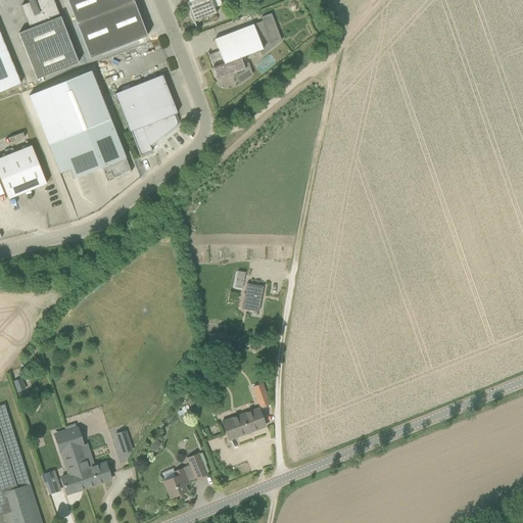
[(53,0),(36,0),(20,6),(30,29),(18,33),(37,80),(79,63),(53,0)]
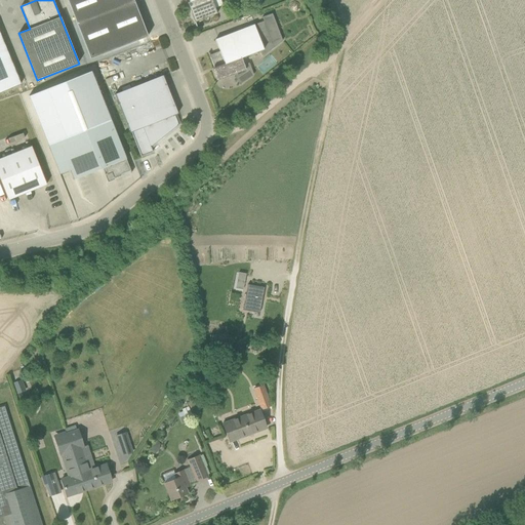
[(67,0),(90,59),(148,37),(142,19),(143,19),(135,1),(134,1),(133,0),(67,0)]
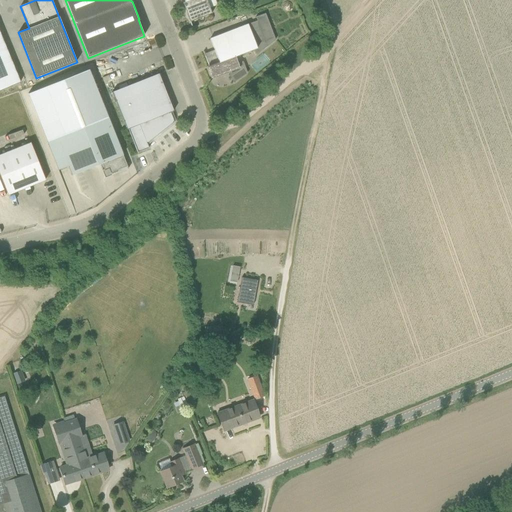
[(182,3),(185,9),(190,22),(212,14),(206,0),(183,0),(185,2),(182,3)]
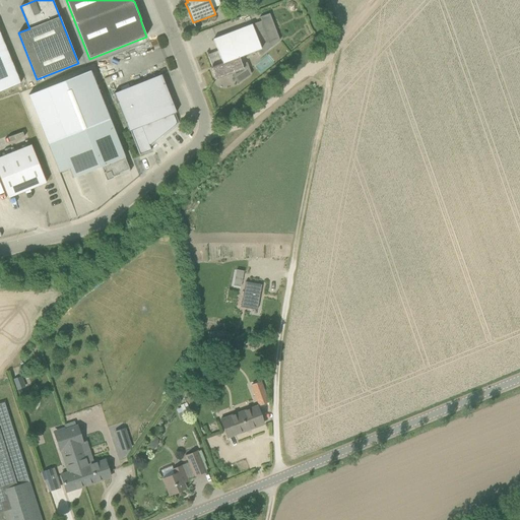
[(217,51),(208,55),(207,55),(212,67),(210,68),(215,80),(244,69),(239,58),(257,51),(261,56),(279,41),(269,13),(260,17),(261,21),(213,40),(217,51)]
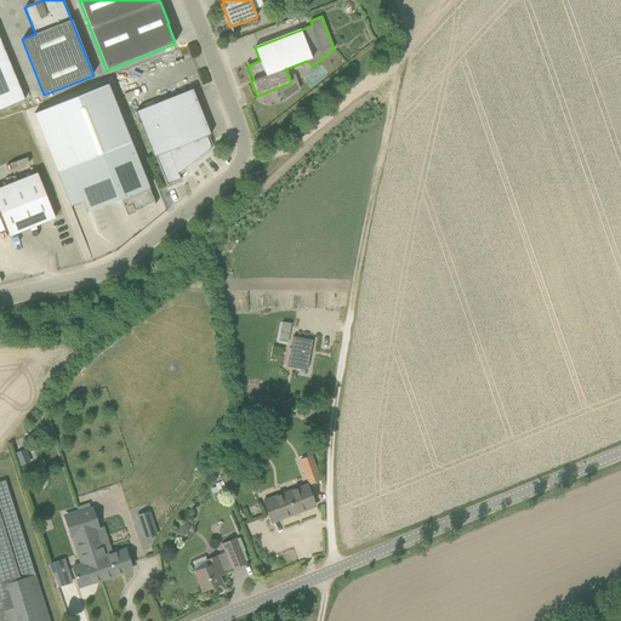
[(0,109),(24,100),(0,39),(0,109)]
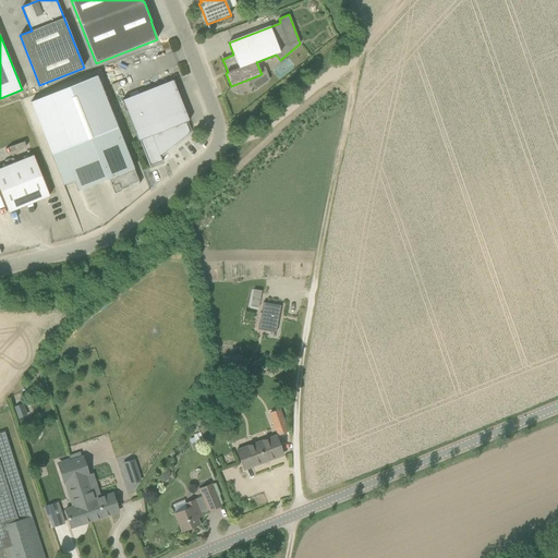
[(132,164),(118,128),(97,76),(31,102),(51,155),(63,185),(74,181),(79,191),(111,178),(114,186),(116,189),(118,190),(120,189),(138,182),(132,164)]
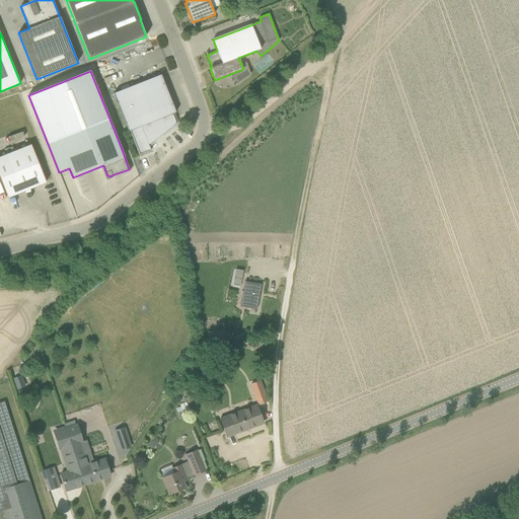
[(175,113),(161,75),(114,93),(129,132),(130,131),(139,155),(151,150),(149,145),(176,124),(172,114),(175,113)]
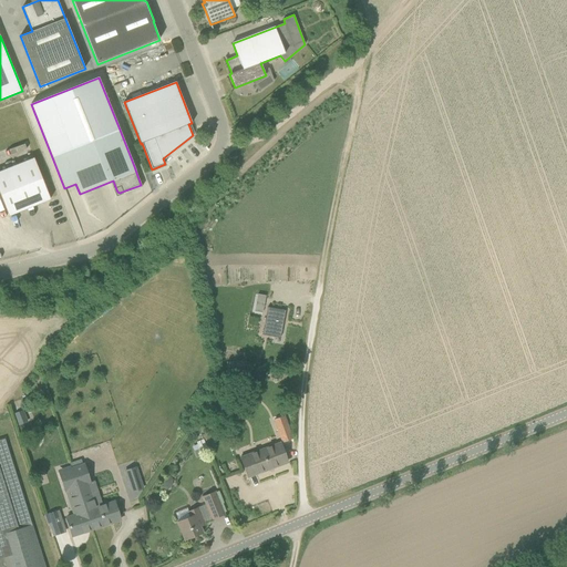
[(0,194),(9,216),(50,199),(33,158),(0,172),(0,194)]
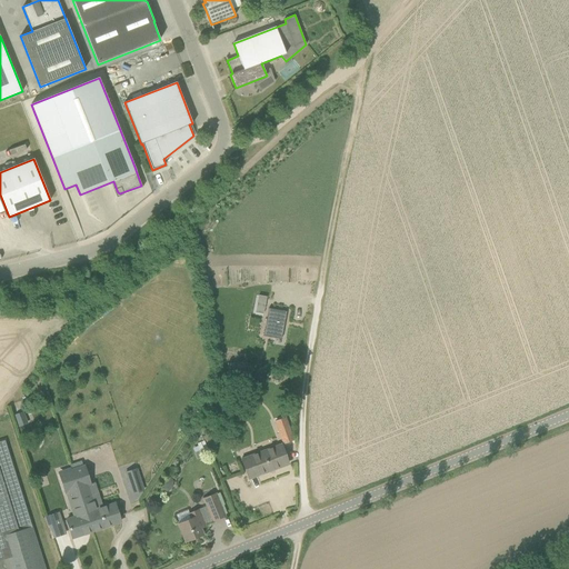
[(266,297),(258,296),(256,313),(262,315),(266,297)]
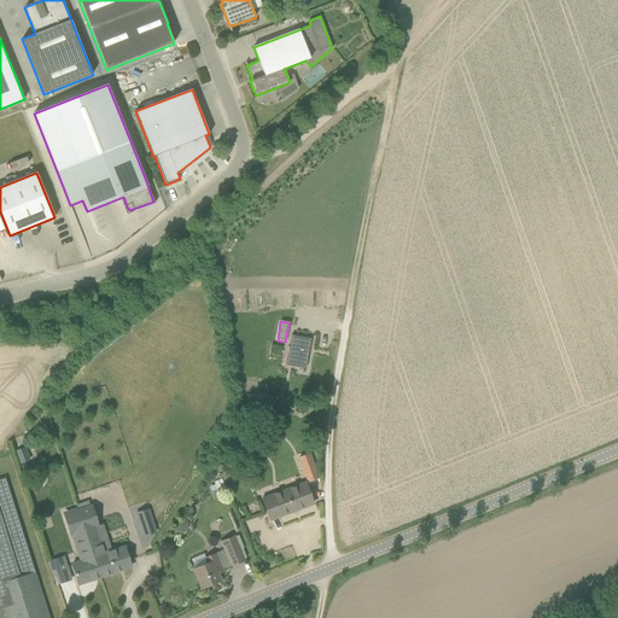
[(307,347),(309,337),(291,333),(285,363),(295,365),(296,360),(304,361),(305,351),(304,351),(305,347),(307,347)]
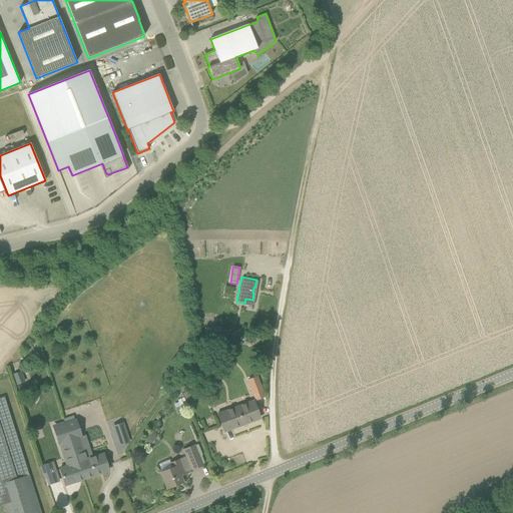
[(208,327),(208,328),(208,336),(223,336),(222,327),(208,327)]
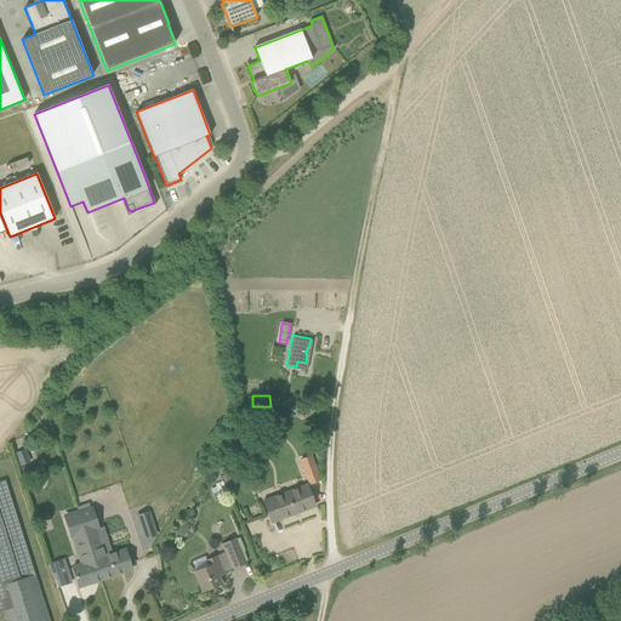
[(26,450),(16,454),(21,466),(29,462),(26,450)]
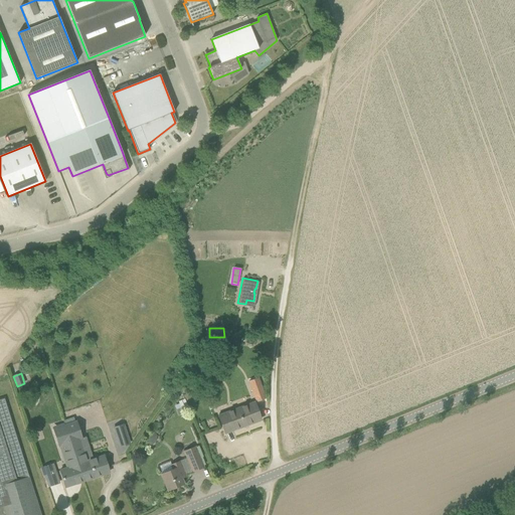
[(261,384),(258,378),(248,381),(250,388),(261,384)]
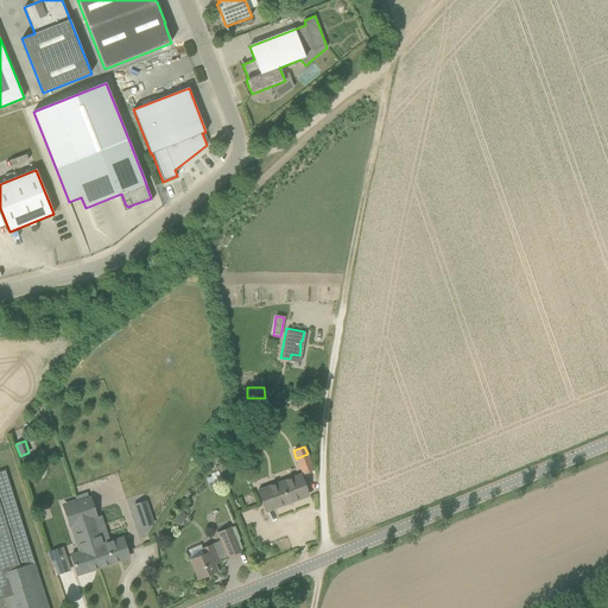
[(308,495),(301,475),(259,492),(266,512),(308,495)]
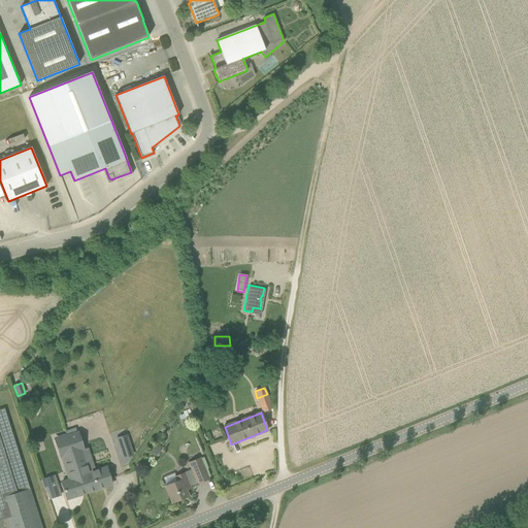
[(41,527),(10,427),(0,429),(0,527),(41,527)]
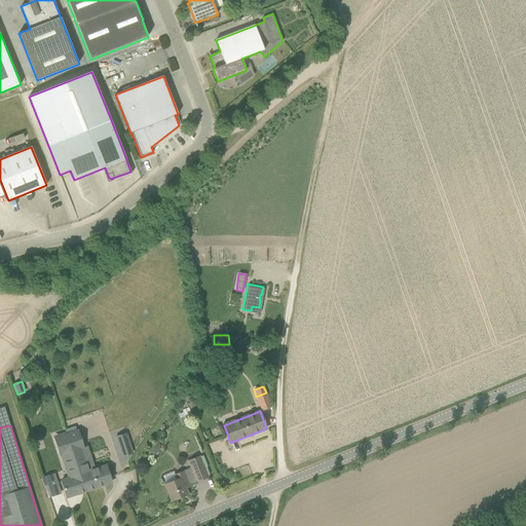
[(78,431),(66,436),(71,451),(72,450),(85,491),(112,482),(107,465),(88,472),(81,449),(83,448),(78,431)]
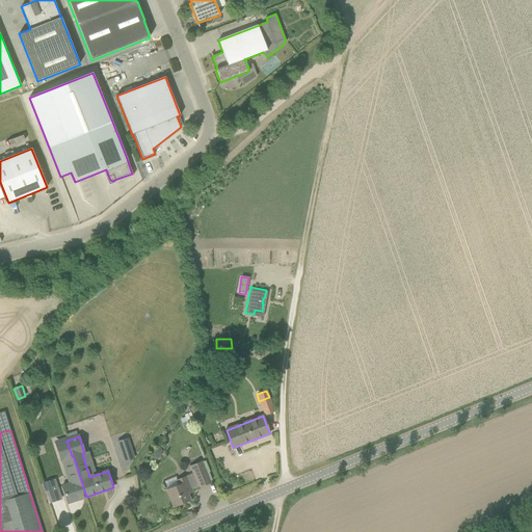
[(128,437),(117,441),(125,461),(134,457),(128,437)]
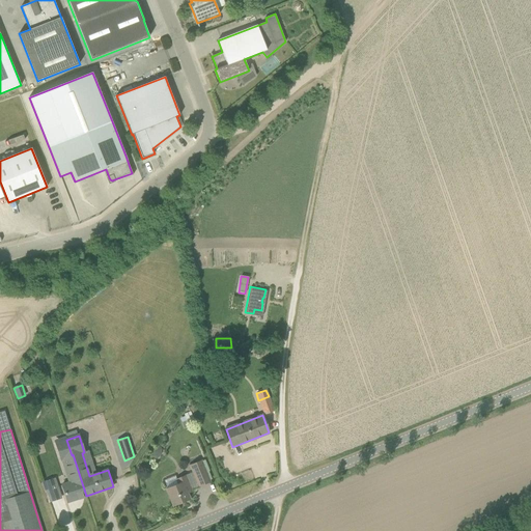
[(73,454),(72,455),(66,440),(55,444),(60,459),(63,458),(72,482),(62,485),(67,502),(86,496),(73,454)]
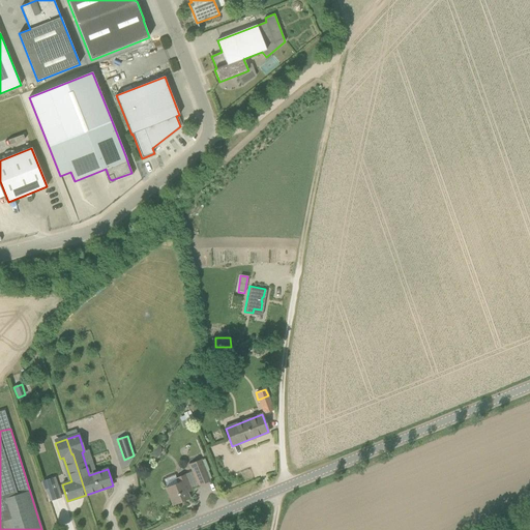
[(189,464),(199,486),(209,481),(200,460),(189,464)]
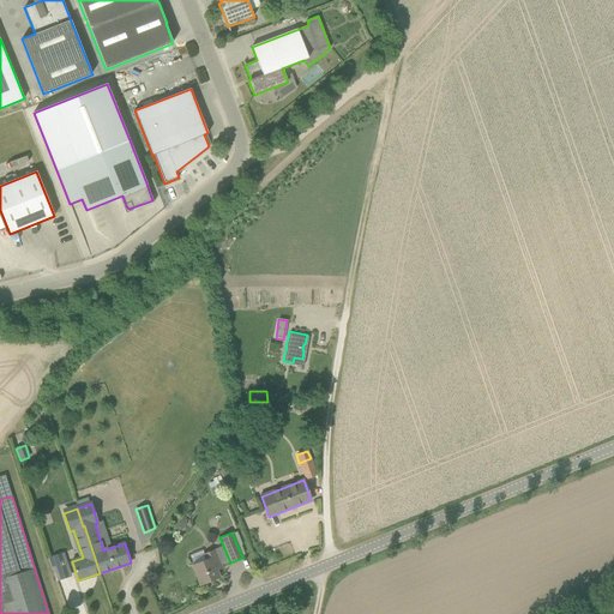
[(222,569),(215,551),(204,554),(203,551),(190,555),(200,584),(218,577),(216,571),(222,569)]
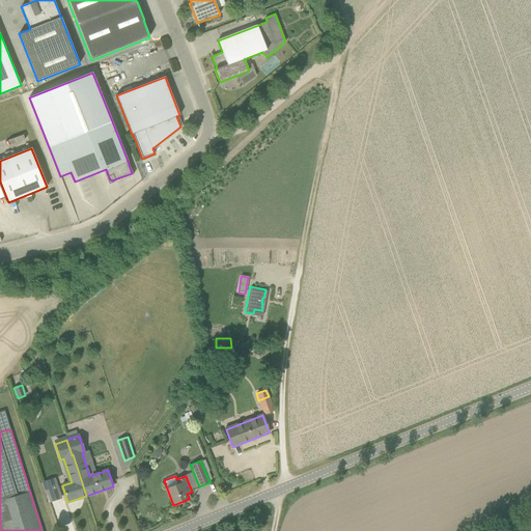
[(57,487),(54,478),(42,482),(45,492),(57,487)]
